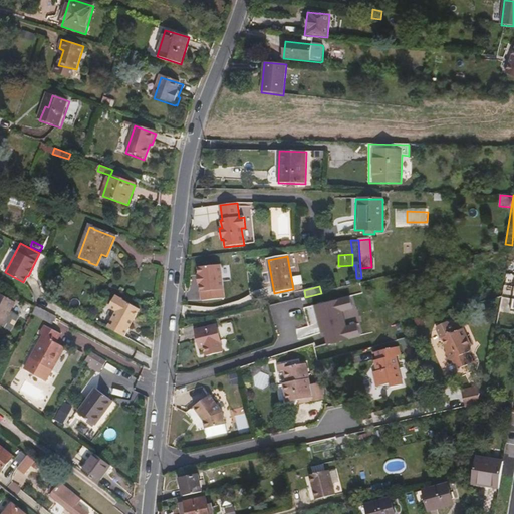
[(0,324),(2,326),(10,331),(18,317),(9,313),(15,302),(0,292),(0,324)]
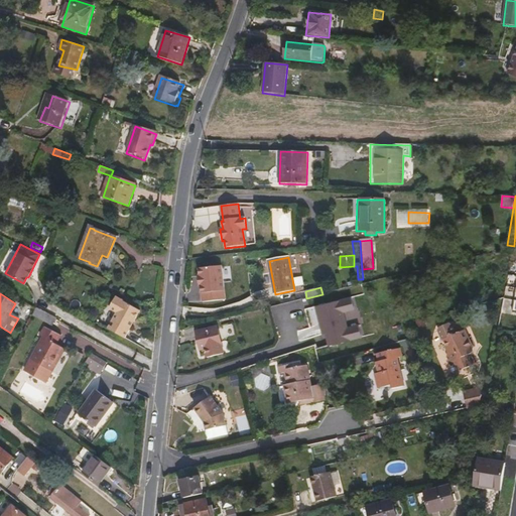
[(131,321),(138,310),(114,296),(107,308),(115,312),(106,329),(122,338),(128,329),(127,328),(130,321),(131,321)]
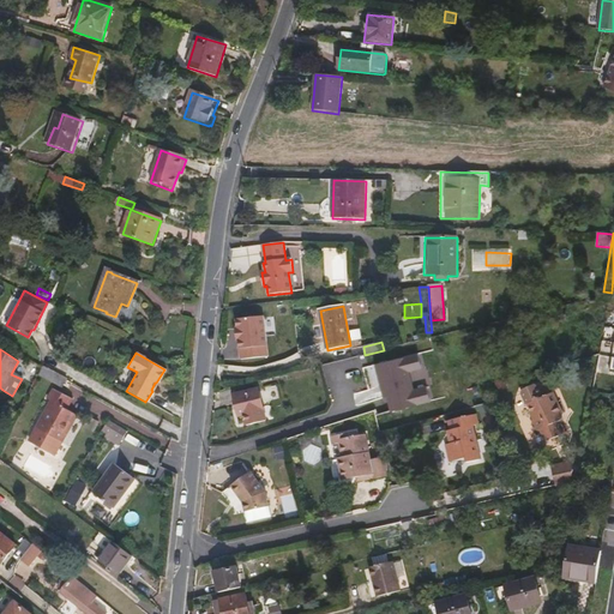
[(387,374),(384,362),(368,366),(372,379),(387,374)]
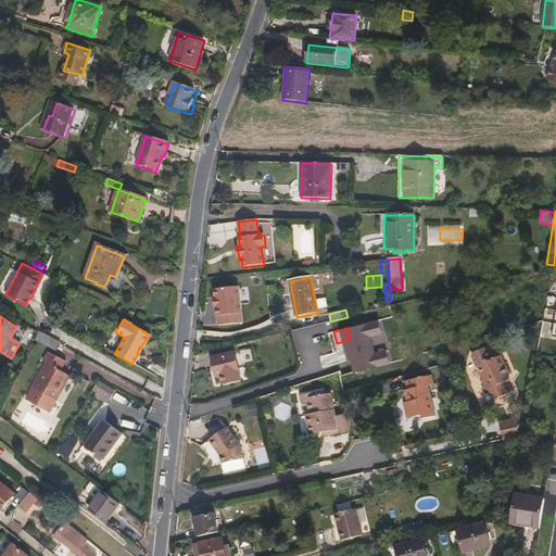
[(52,339),(40,331),(36,339),(49,345),(52,339)]
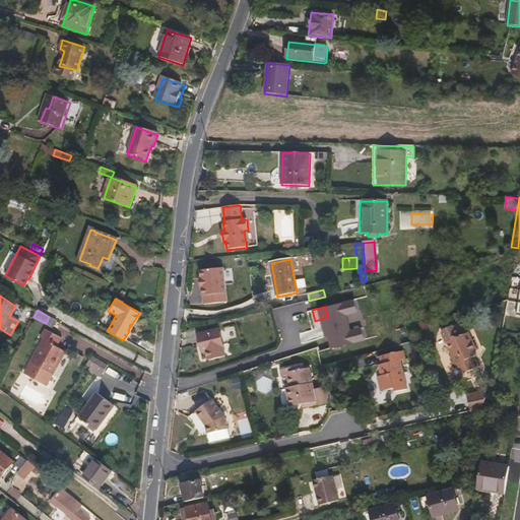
[(54,328),(57,321),(49,317),(46,323),(54,328)]
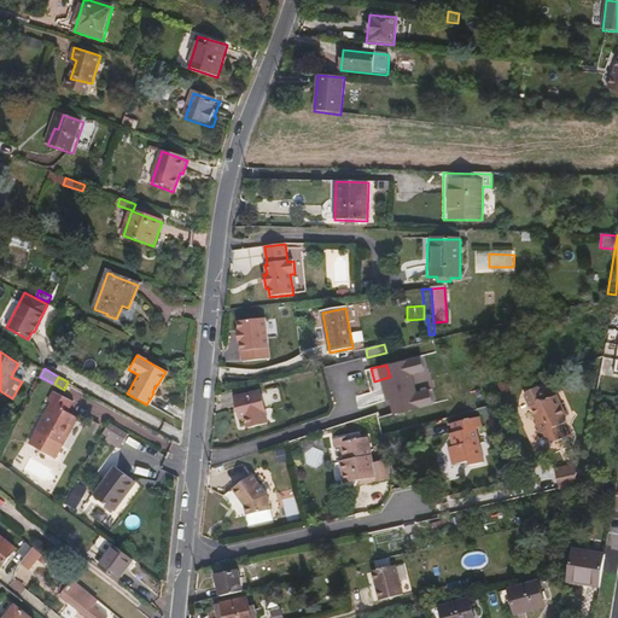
[(75,402),(71,401),(56,391),(50,401),(54,404),(31,444),(54,459),(77,418),(69,412),(75,402)]
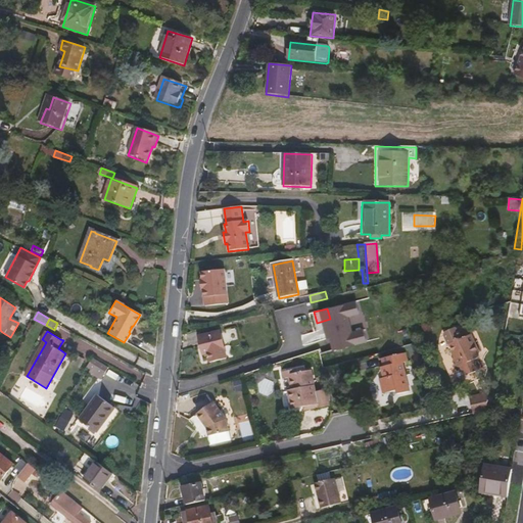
[(225,350),(221,331),(199,337),(203,355),(225,350)]
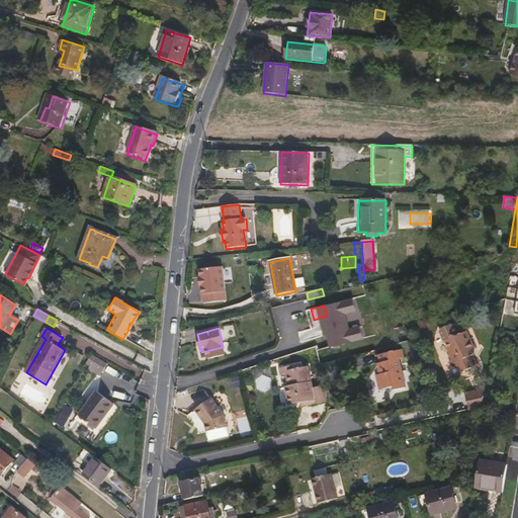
[(473,348),(464,332),(454,337),(450,336),(449,340),(444,342),(450,354),(449,360),(450,363),(456,365),(460,373),(476,367),(470,357),(473,348)]
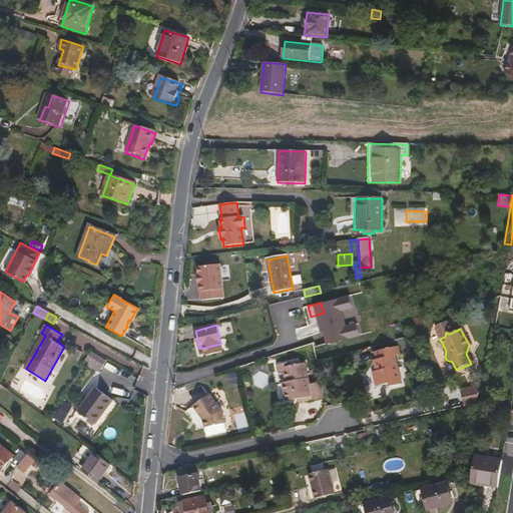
[(403,385),(396,356),(400,355),(399,346),(376,352),(380,366),(378,367),(379,372),(375,373),(377,378),(378,379),(379,384),(382,385),(386,384),(387,385),(391,385),(392,387),(403,385)]
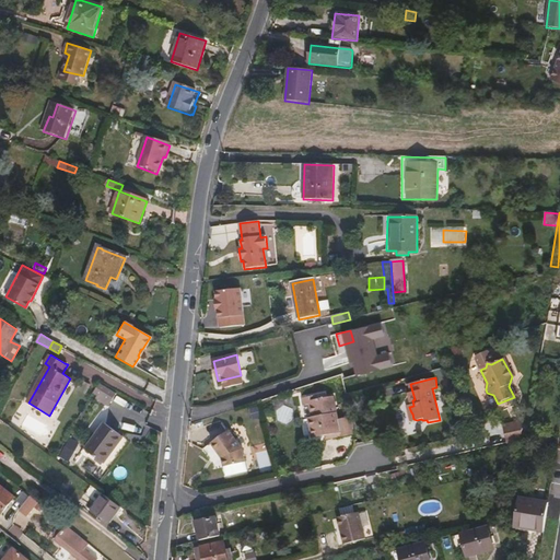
[(109,406),(111,403),(116,393),(98,383),(94,393),(97,395),(96,398),(109,406)]
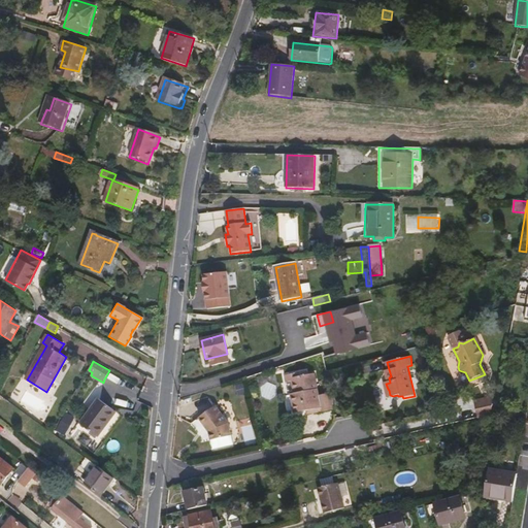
[(307,371),(292,374),(285,375),(286,383),(293,382),(295,394),(292,394),(295,414),(306,411),(307,416),(333,410),(330,394),(319,396),(315,374),(308,375),(307,371)]
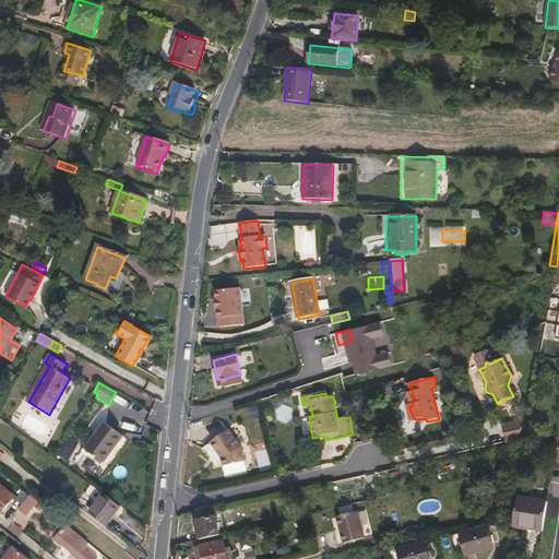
[(524,425),(519,426),(519,420),(497,425),(501,444),(525,439),(524,425)]
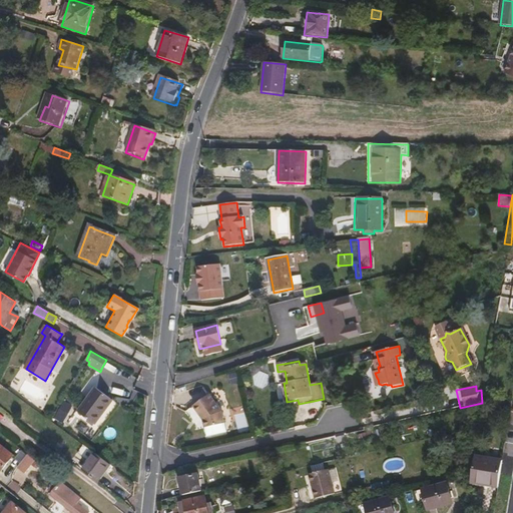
[(95,425),(112,401),(95,388),(77,412),(95,425)]
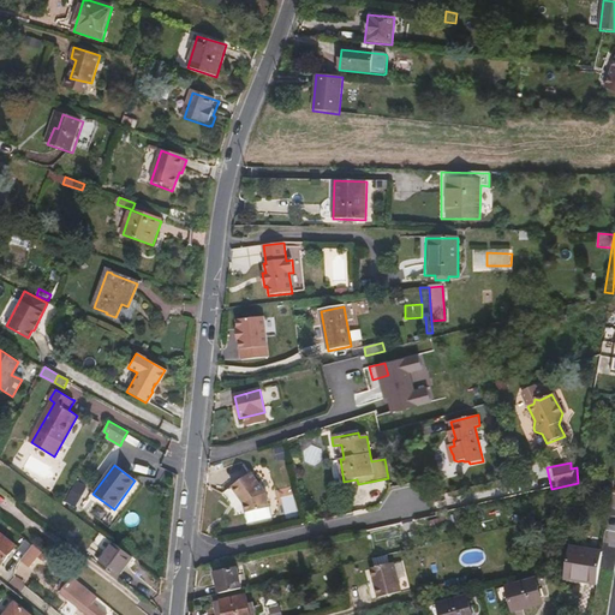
[(267,508),(264,493),(250,473),(230,487),(242,503),(244,513),(267,508)]
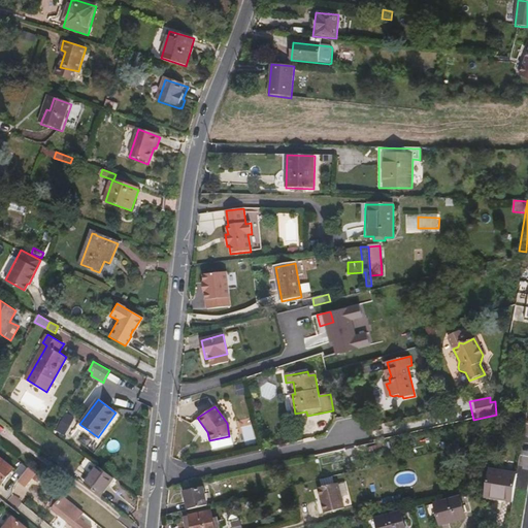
[(65,433),(73,418),(65,414),(58,429),(65,433)]
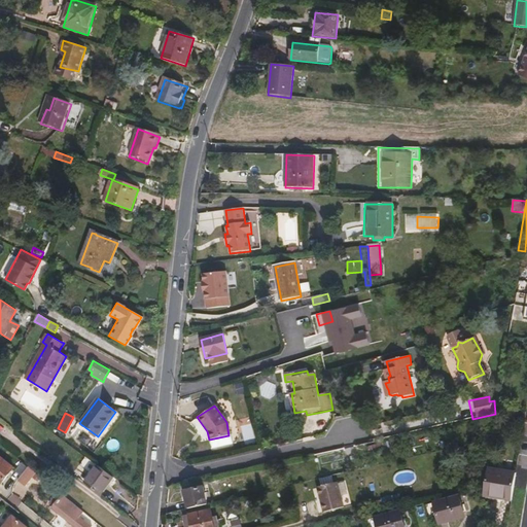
[(394,448),(393,441),(367,446),(370,454),(394,448)]
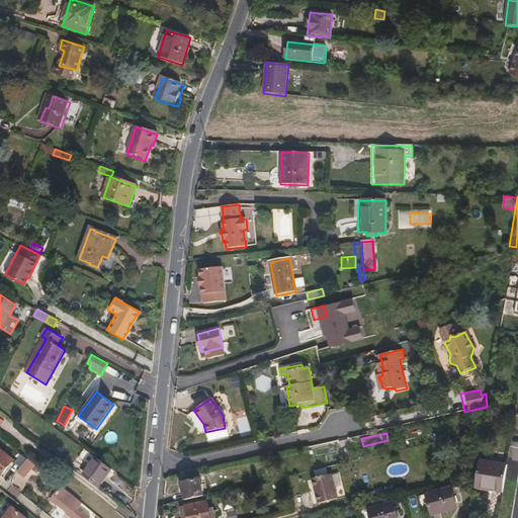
[(0,475),(1,477),(14,461),(0,449),(0,475)]
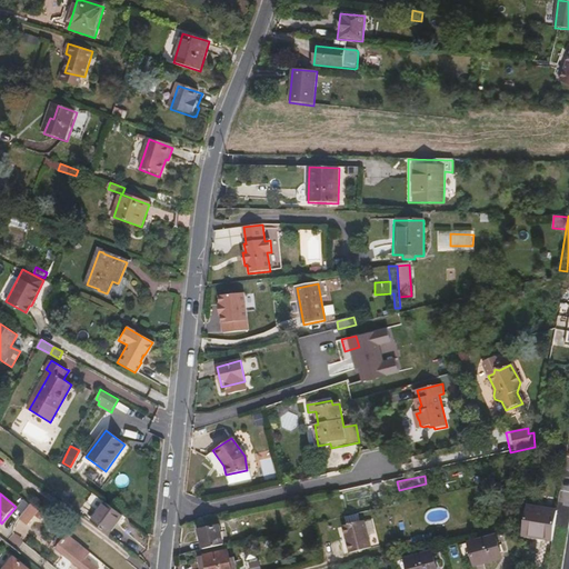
[(109,535),(123,516),(105,502),(91,521),(109,535)]
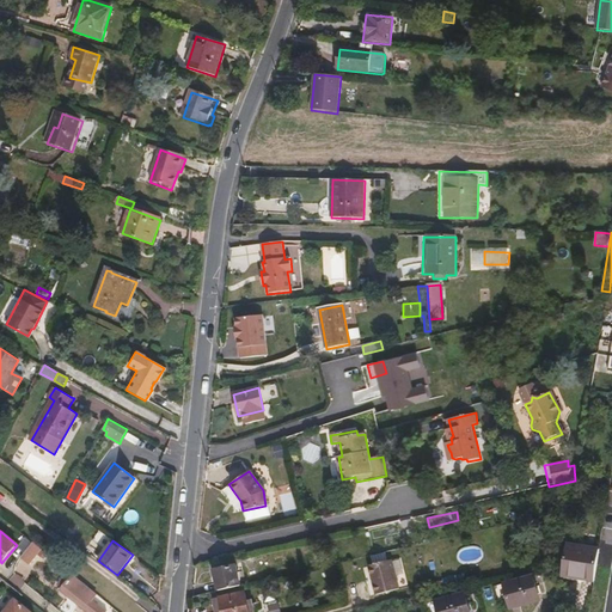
[(29,565),(42,550),(32,543),(20,558),(29,565)]
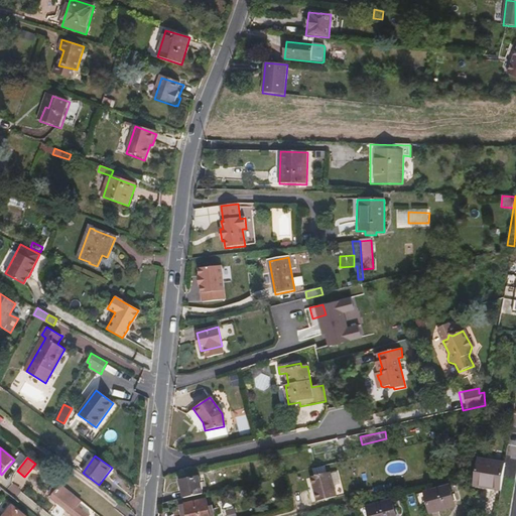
[(501,491),(506,463),(478,459),(473,486),(501,491)]
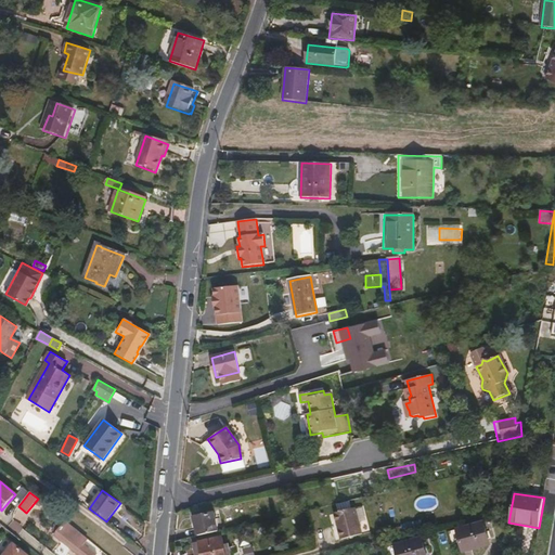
[(362,534),(356,508),(335,514),(337,525),(338,524),(339,529),(338,529),(341,540),(362,534)]
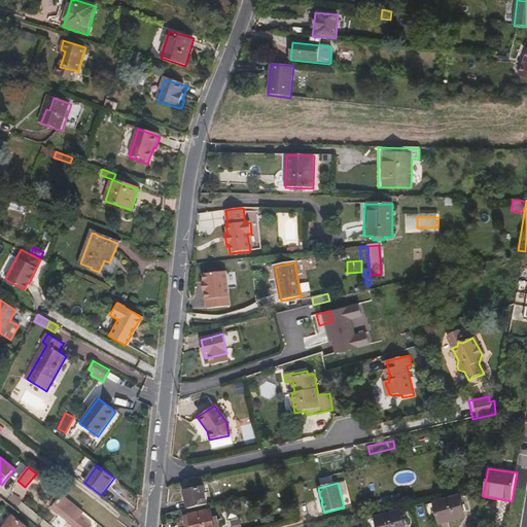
[(208,504),(204,488),(184,492),(188,510),(208,504)]
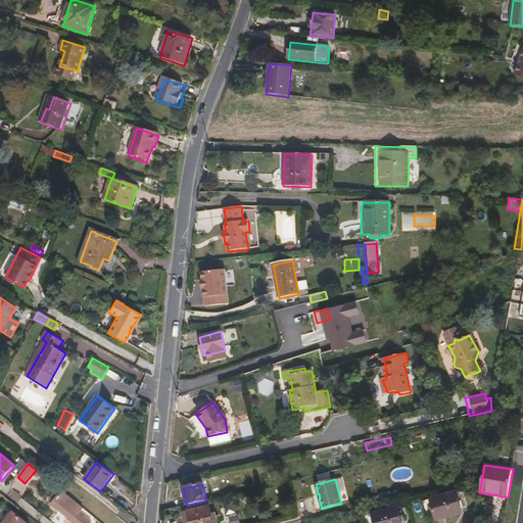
[(83,510),(78,506),(78,505),(61,491),(51,505),(74,522),(91,522),(92,522),(80,513),(83,510)]
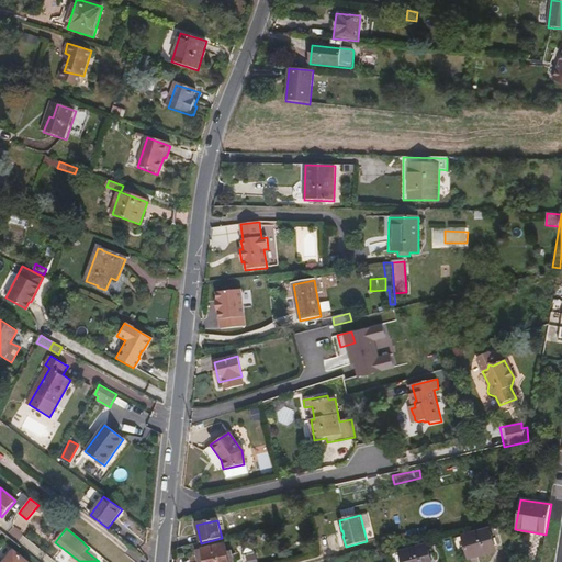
[(496,552),(490,529),(462,536),(469,559),(496,552)]
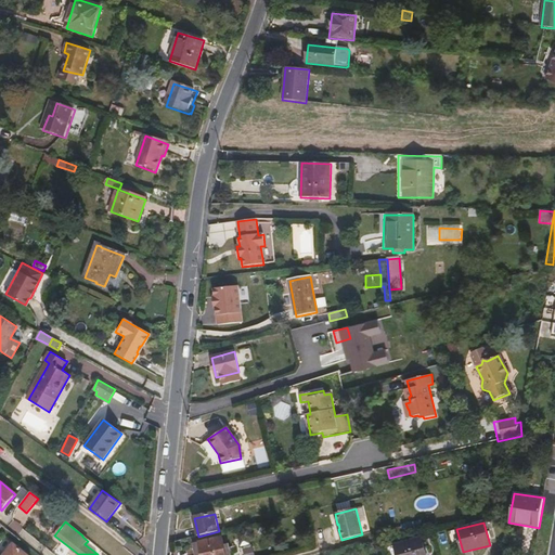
[(231,554),(229,544),(223,545),(222,538),(194,543),(196,554),(231,554)]
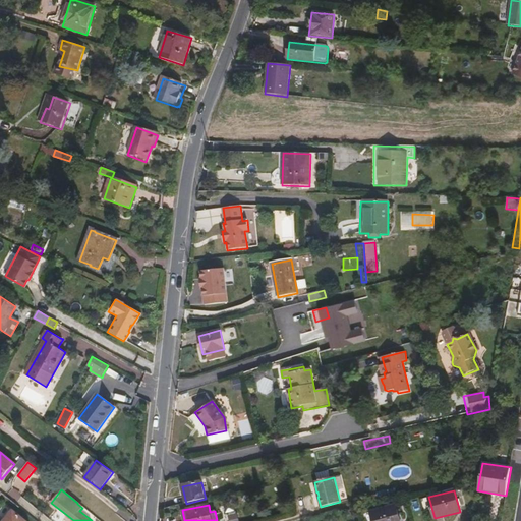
[(400,520),(396,505),(370,511),(372,520),(400,520)]
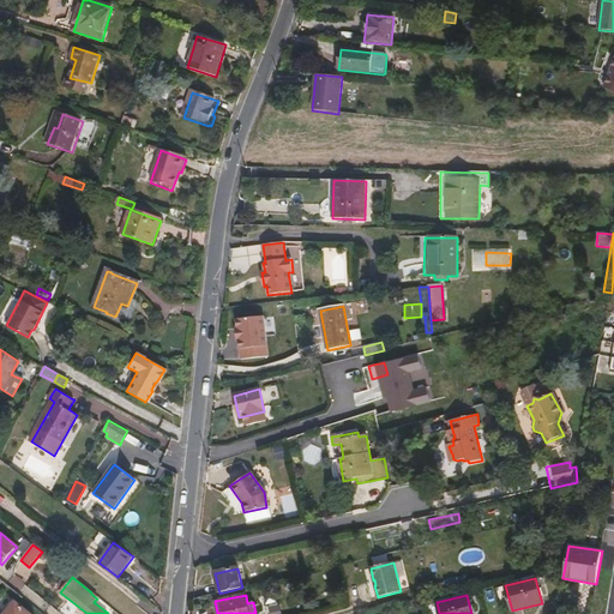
[(31,613),(16,600),(1,613),(31,613)]
